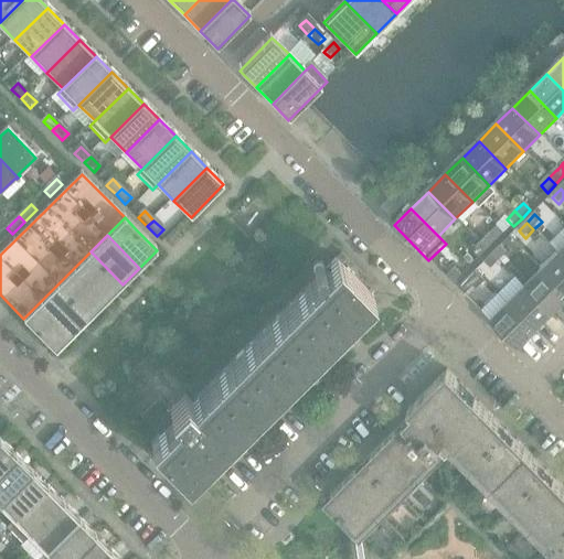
[(488,251),(497,244),(489,236),(481,245),(488,251)]
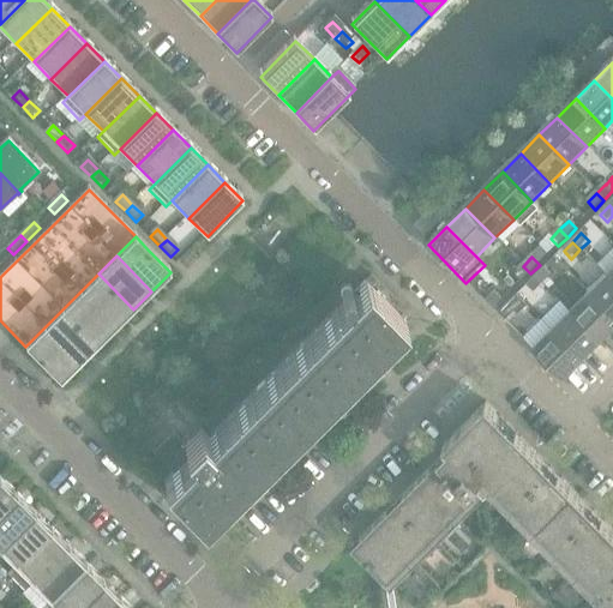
[(522,283),(530,274),(523,266),(514,275),(522,283)]
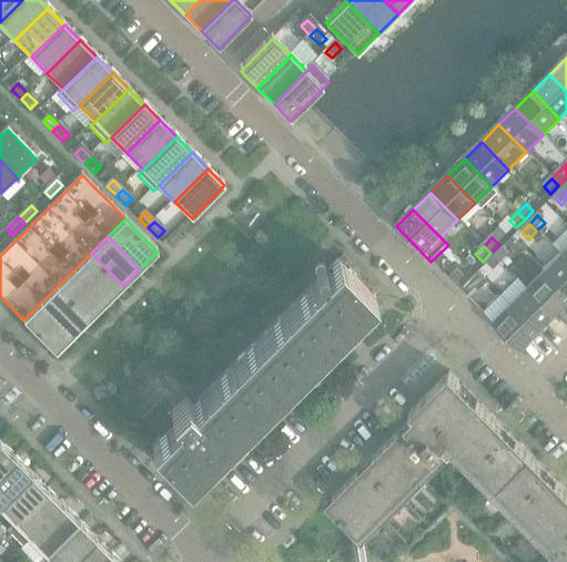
[(503,265),(510,256),(504,249),(495,257),(503,265)]
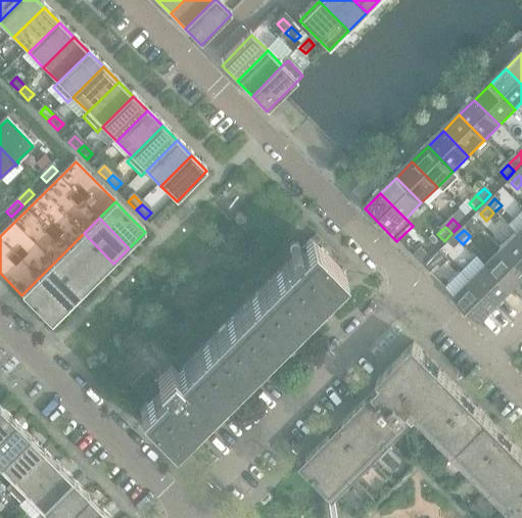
[(113,264),(84,233),(68,248),(98,279),(113,264)]
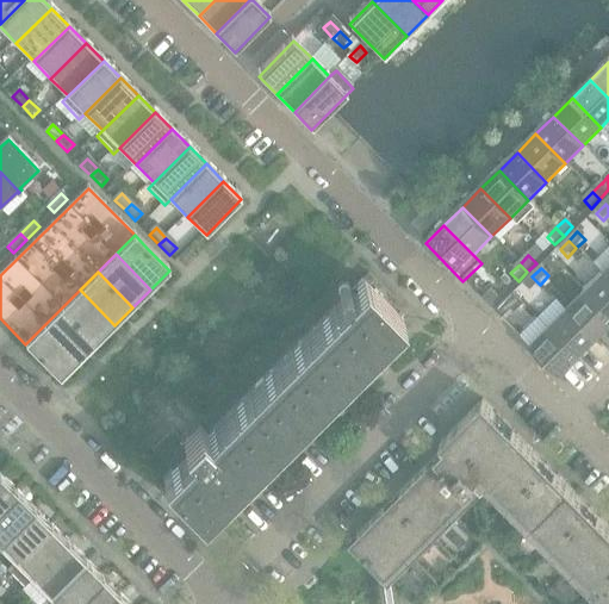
[(364,284),(336,312),(374,352),(403,323),(391,311),(397,305),(370,276),(364,284)]
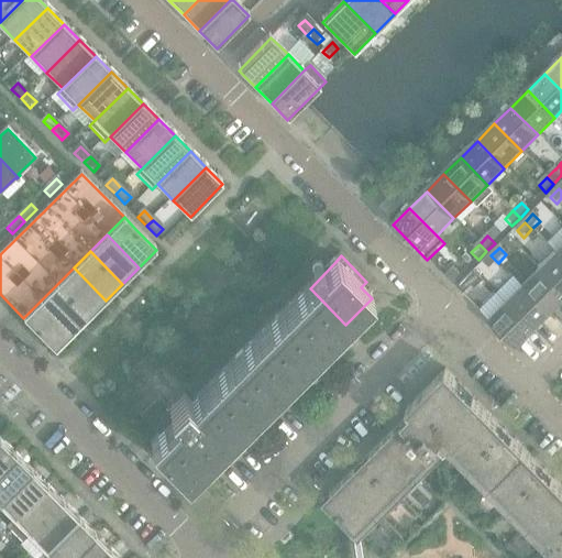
[(489,271),(498,263),(491,255),(483,264),(489,271)]
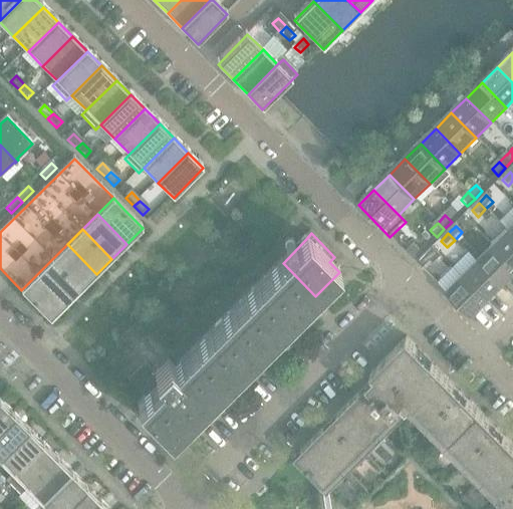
[(512,238),(508,233),(493,248),(512,267),(512,238)]
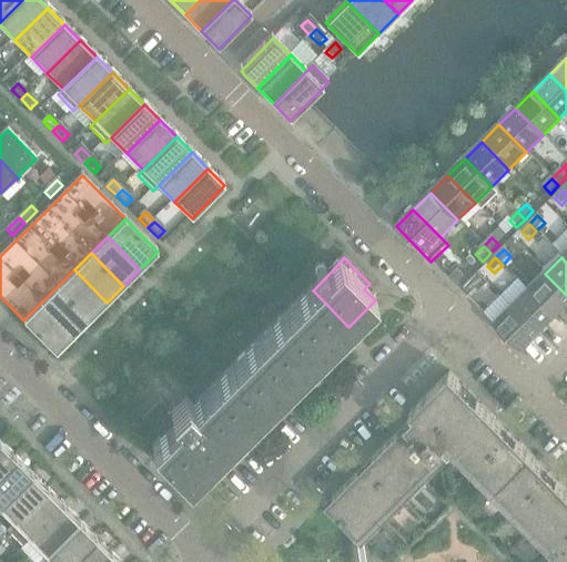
[(107,303),(74,269),(58,286),(90,319),(107,303)]
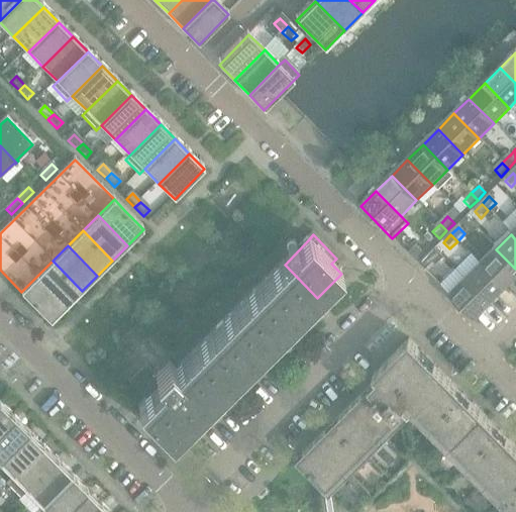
[(415,262),(423,253),(416,247),(409,256),(415,262)]
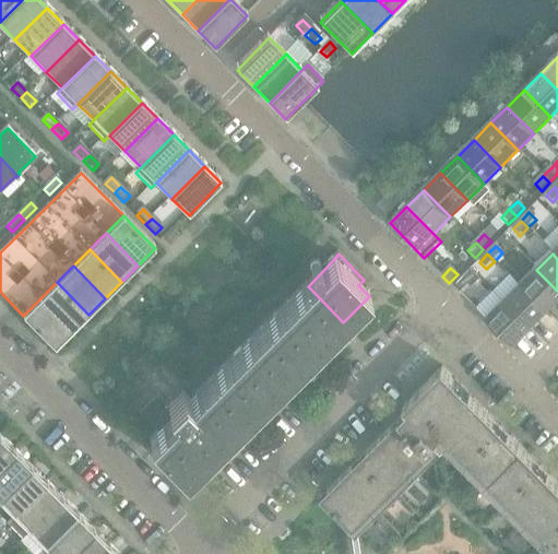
[(557,291),(536,270),(520,286),(546,314),(557,302),(557,291)]
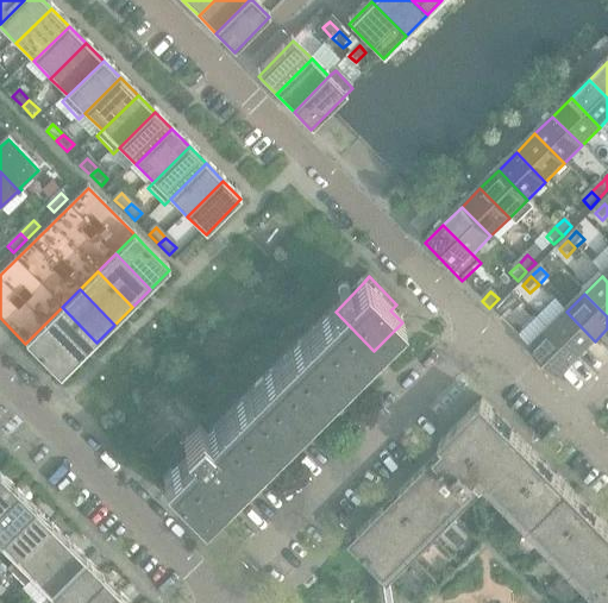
[(501,320),(511,312),(503,305),(494,313),(501,320)]
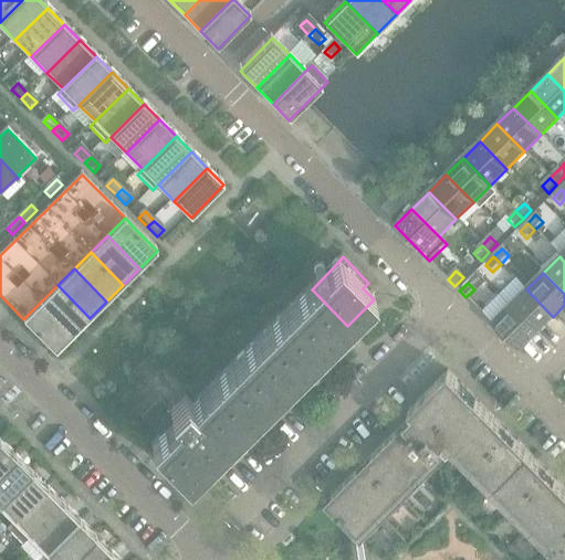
[(90,318),(58,285),(41,302),(73,335),(90,318)]
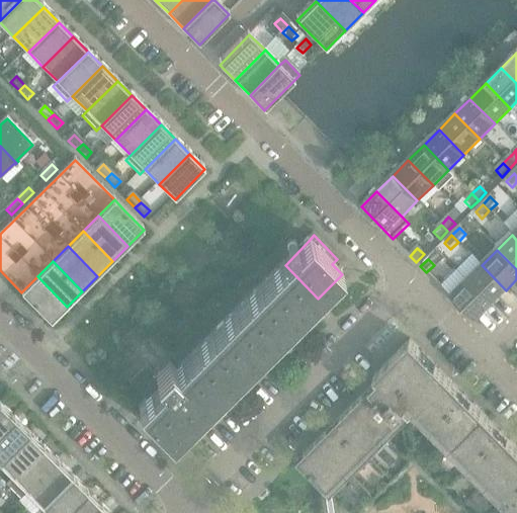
[(317,300),(318,298),(285,265),(261,288),(293,322),(306,311),(298,303),(310,291),(317,300)]
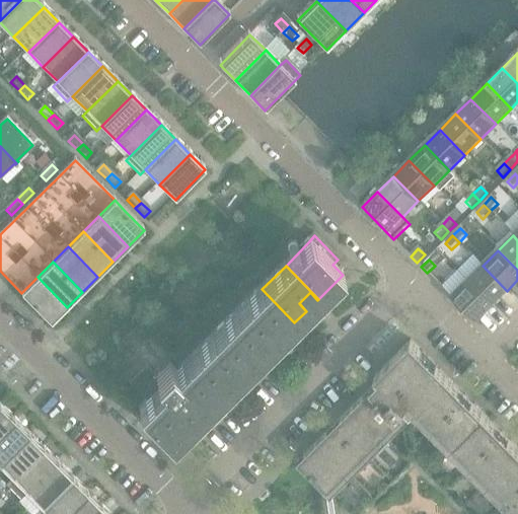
[(507,291),(483,266),(466,282),(492,306),(507,291)]
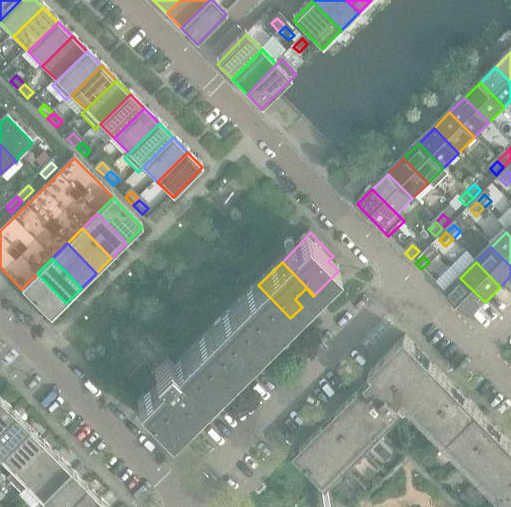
[(66,303),(37,273),(21,289),(50,318),(66,303)]
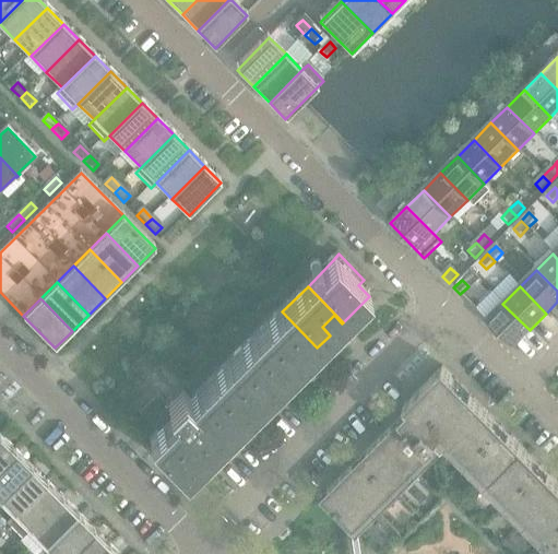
[(530,330),(502,304),(486,320),(512,348),(530,330)]
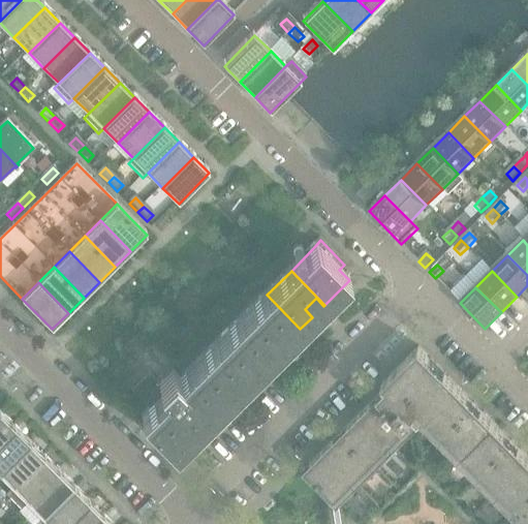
[(300,329),(267,295),(242,319),(268,346),(279,335),(286,343),(300,329)]
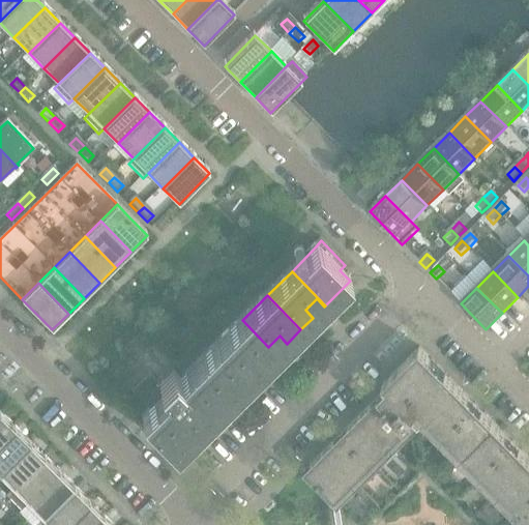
[(276,354),(268,347),(242,320),(218,344),(252,378),(276,354)]
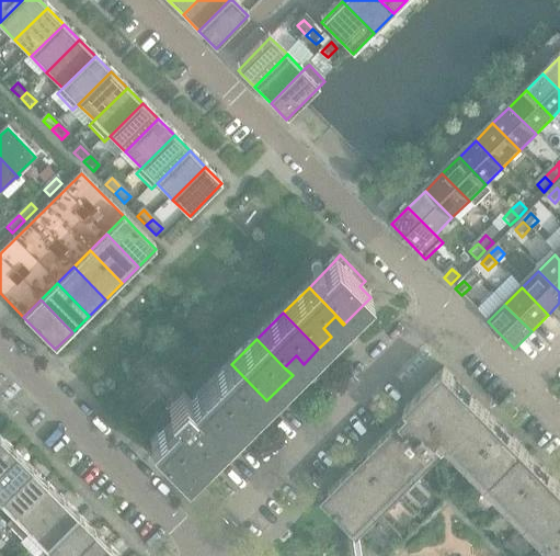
[(264,403),(266,400),(231,364),(205,390),(241,427),(253,415),(244,406),(256,395),(264,403)]
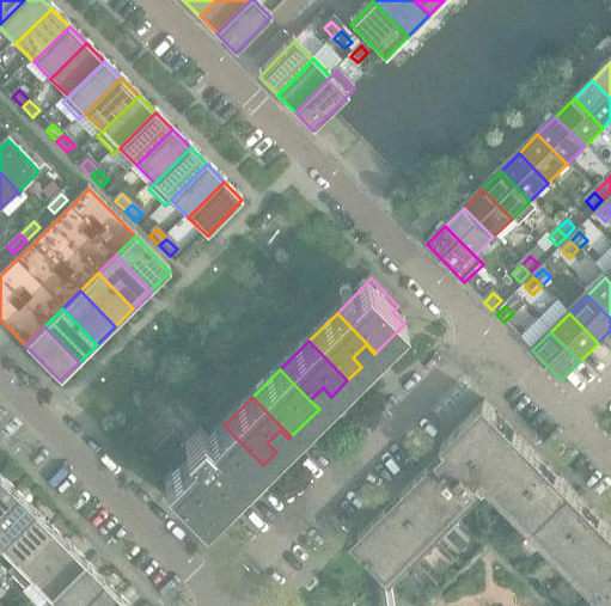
[(610,531),(529,448),(486,405),(454,436),(459,441),(364,536),(367,540),(356,552),(393,589),(490,493),(603,605),(610,605),(610,531)]
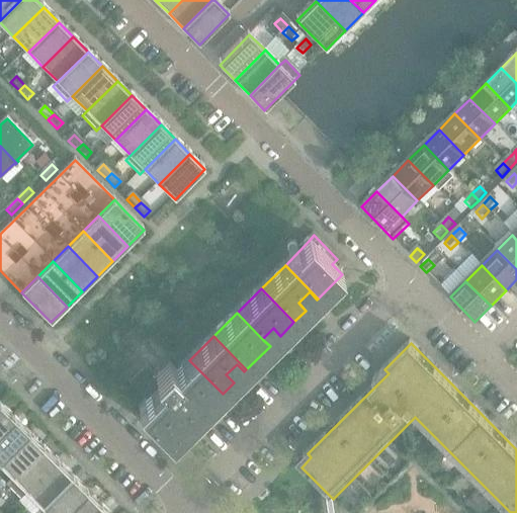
[(223,394),(189,360),(176,372),(169,365),(156,378),(196,419),(197,418),(189,411),(200,400),(208,408),(223,394)]
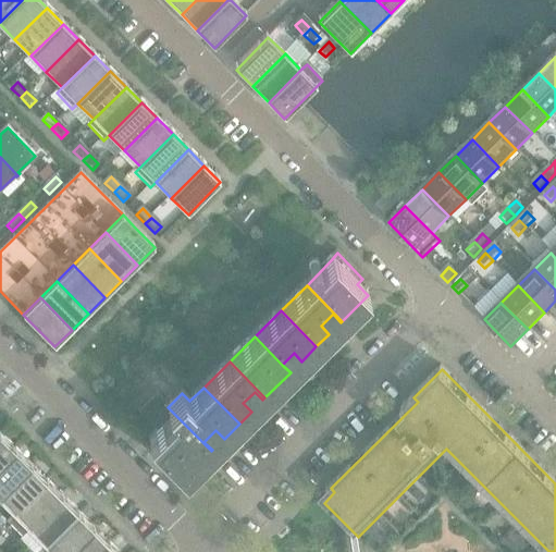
[(211,451),(168,407),(158,397),(140,415),(158,432),(149,441),(153,444),(153,445),(185,477),(211,451)]
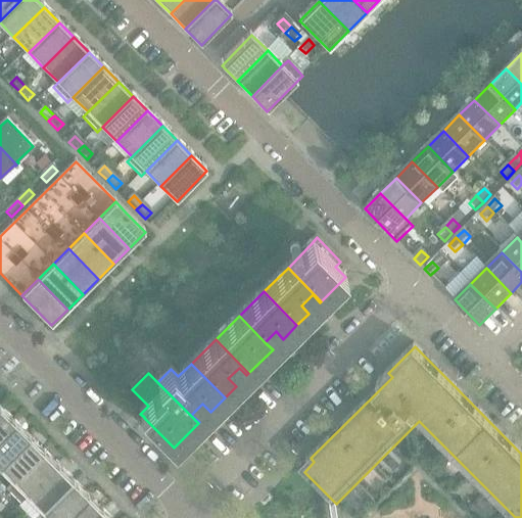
[(0,438),(15,424),(0,409),(0,438)]
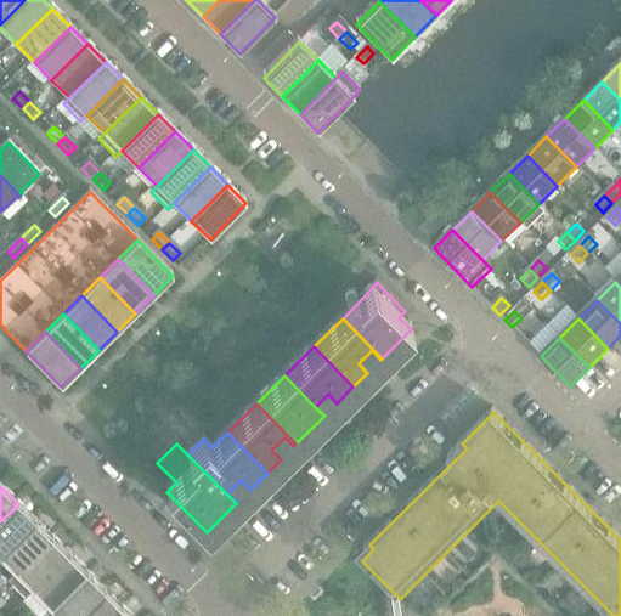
[(0,557),(35,523),(18,504),(0,521),(0,557)]
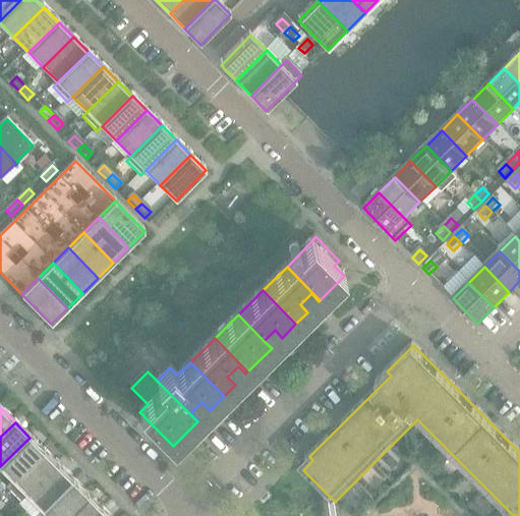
[(0,467),(14,482),(45,452),(30,438),(0,466),(0,467)]
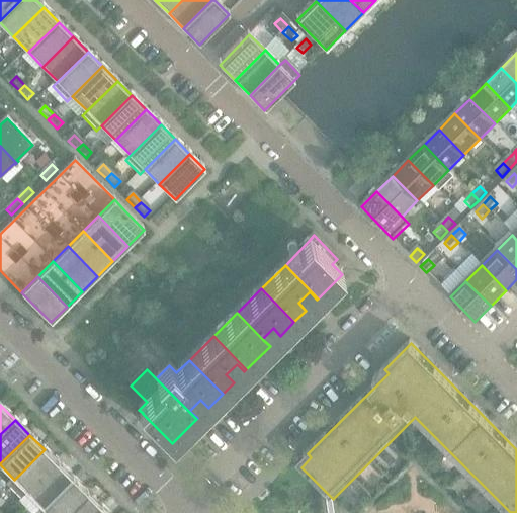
[(28,494),(59,464),(45,449),(14,480),(7,487),(21,501),(28,494)]
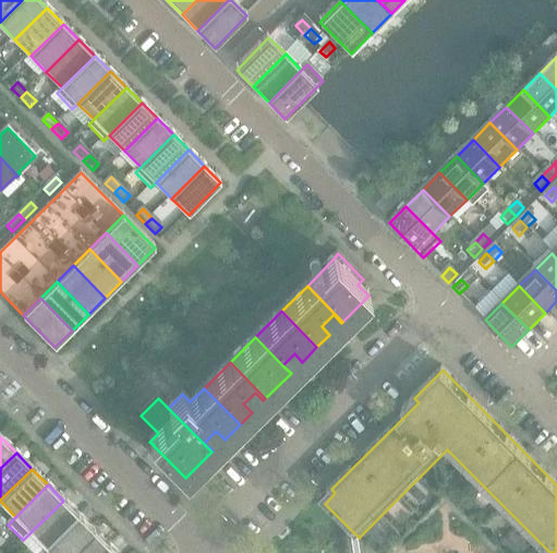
[(47,549),(79,516),(63,501),(31,532),(47,549)]
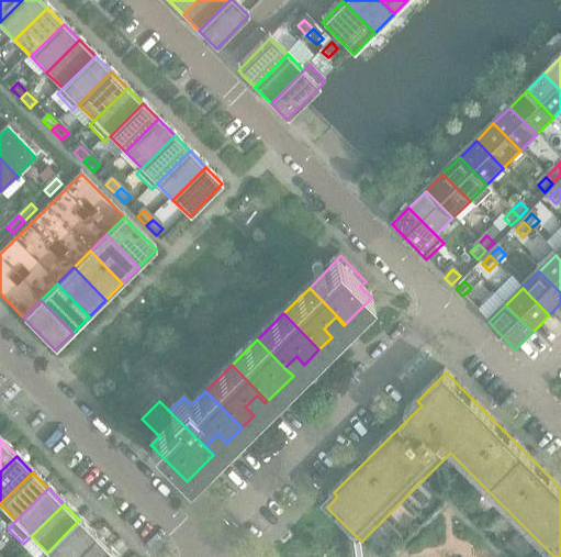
[(74,556),(96,536),(79,520),(47,553),(51,556),(74,556)]
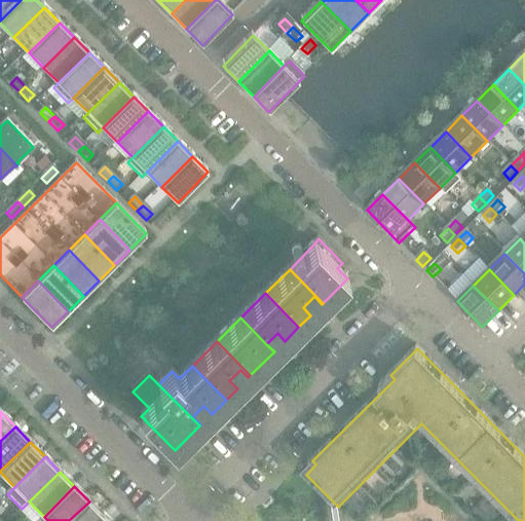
[(100,520),(104,516),(89,501),(69,520),(100,520)]
